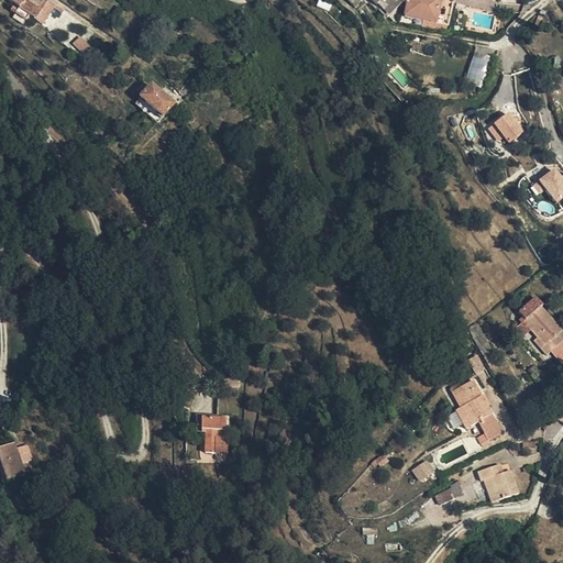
[(47,3),(42,0),(1,0),(18,11),(30,18),(35,22),(47,3)]
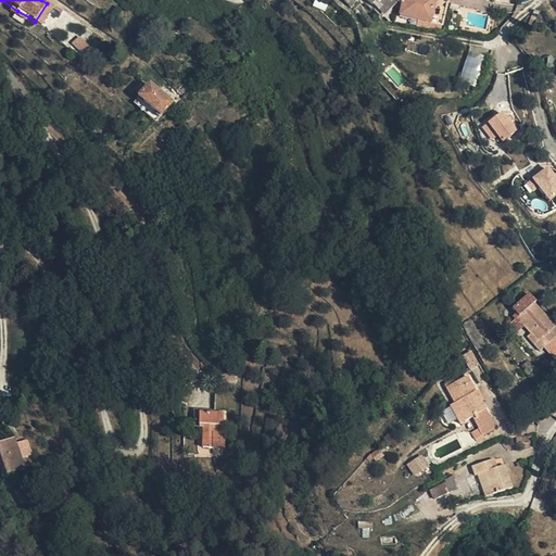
[(364,0),(383,19),(395,5),(389,0),(340,0),(348,7),(351,3),(354,0),(364,0)]
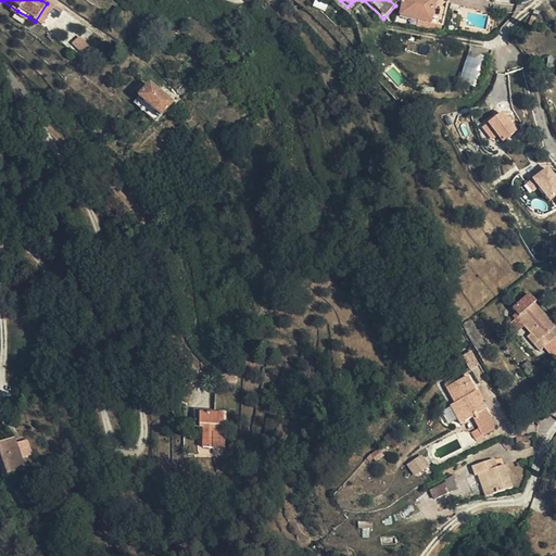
[(417,23),(441,27),(447,0),(395,0),(395,4),(402,5),(399,19),(417,23)]
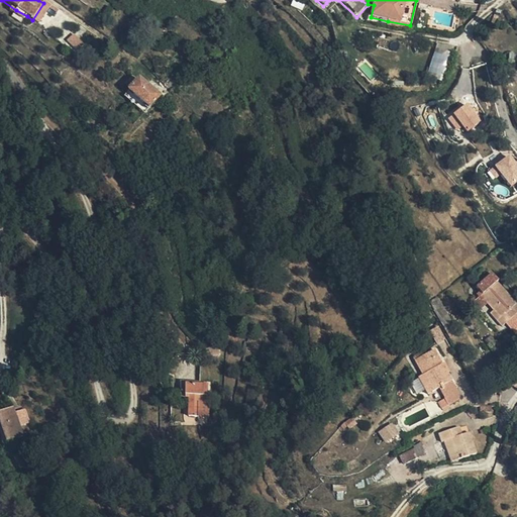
[(23,22),(27,16),(16,10),(13,15),(23,22)]
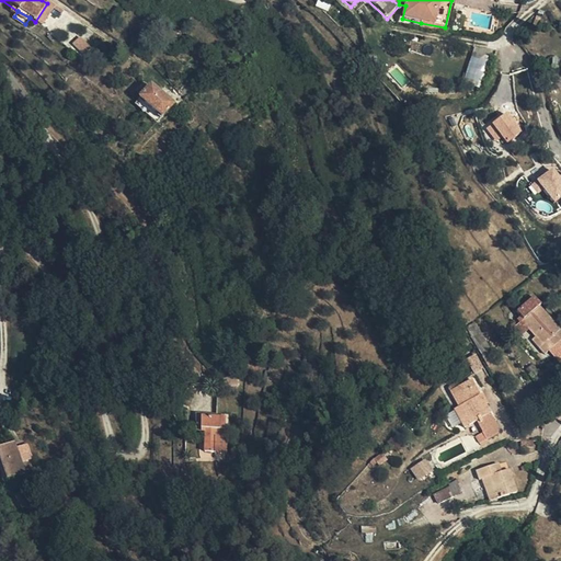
[(22,27),(25,24),(14,16),(11,21),(22,27)]
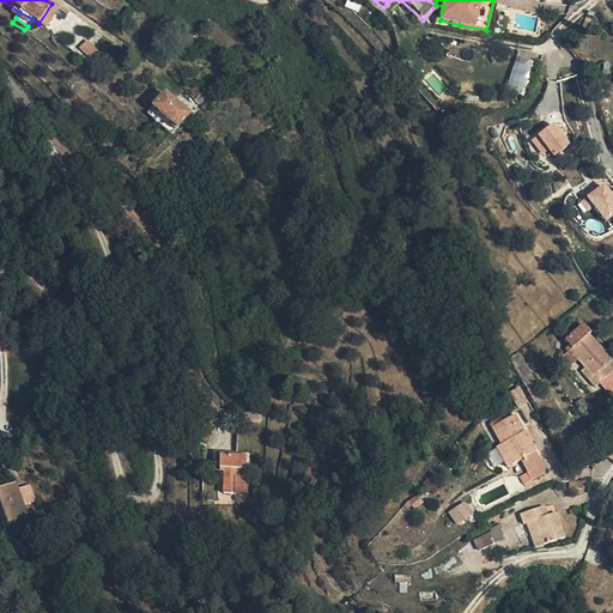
[(472,35),(485,36),(486,30),(460,25),(459,32),(472,35)]
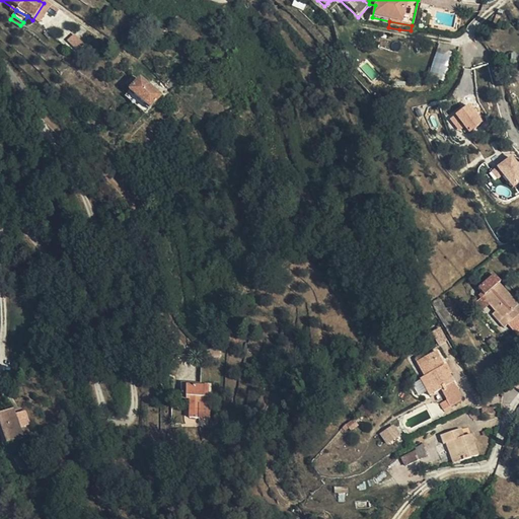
[(75,34),(68,39),(74,48),(81,43),(75,34)]
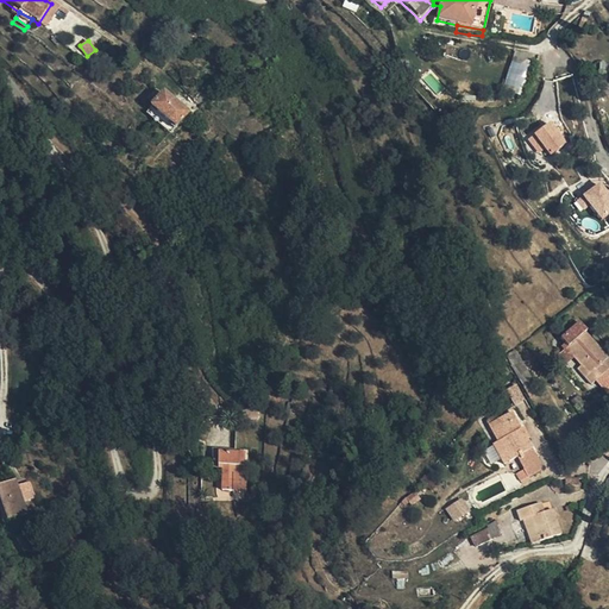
[(520,92),(528,64),(512,58),(503,86),(520,92)]
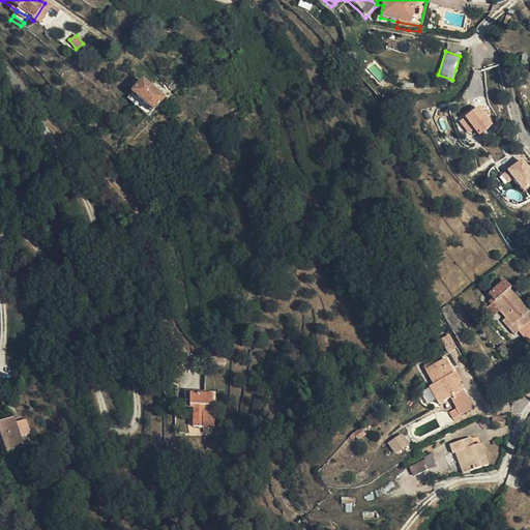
[(142,83),(131,94),(131,95),(151,113),(163,100),(142,83)]
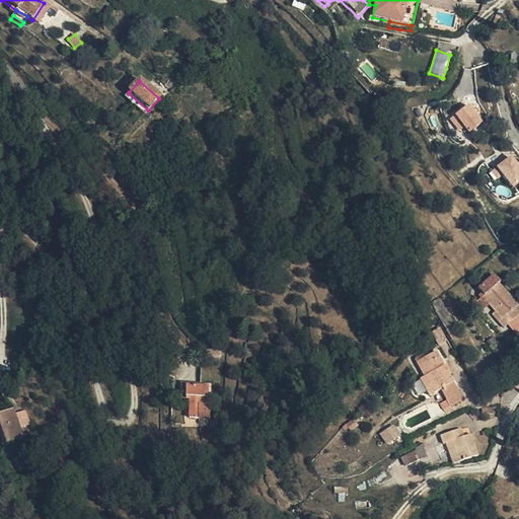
[(124,97),(144,116),(148,110),(129,93),(124,97)]
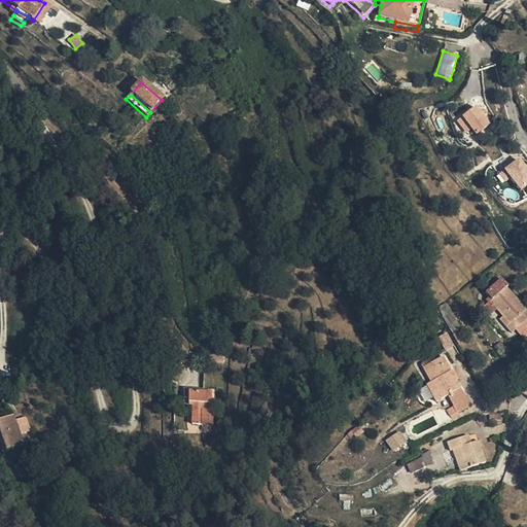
[(472,128),(476,134),(490,125),(478,104),(455,118),(464,133),(472,128)]
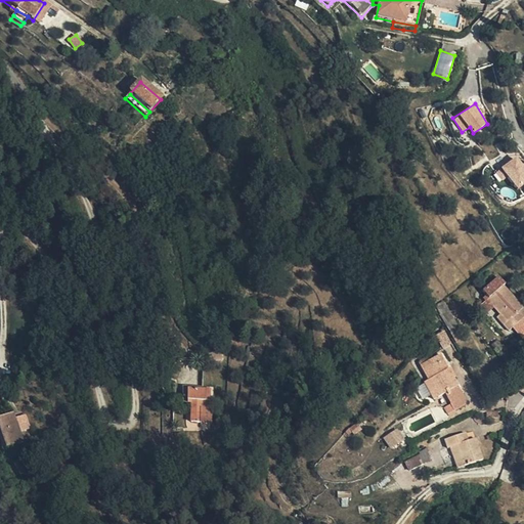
[(507,124),(514,122),(512,114),(505,117),(507,124)]
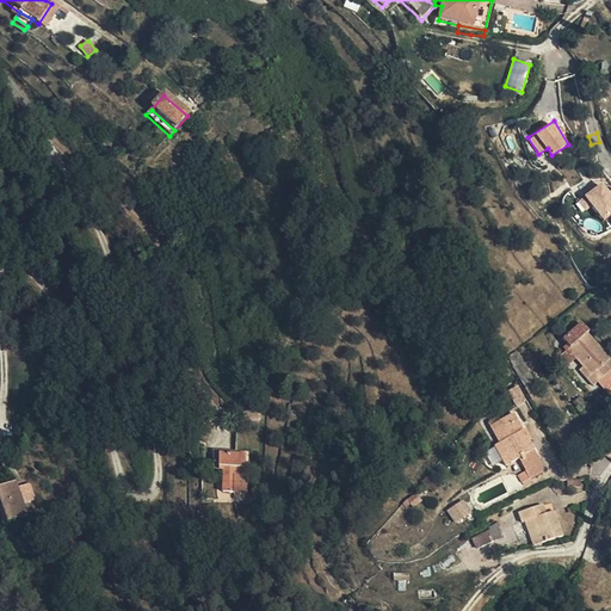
[(604,220),(610,214),(610,191),(603,180),(584,195),(604,220)]
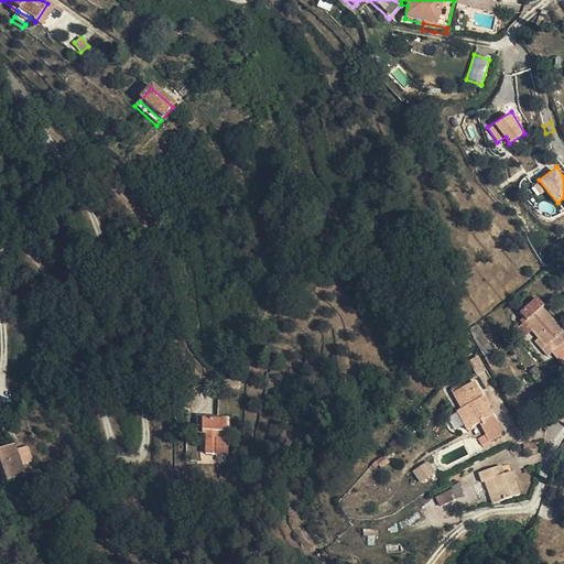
[(548,358),(551,354),(563,344),(563,342),(563,334),(563,333),(542,308),(543,307),(537,300),(519,315),(525,323),(523,325),(530,333),(538,340),(534,344),(548,358)]
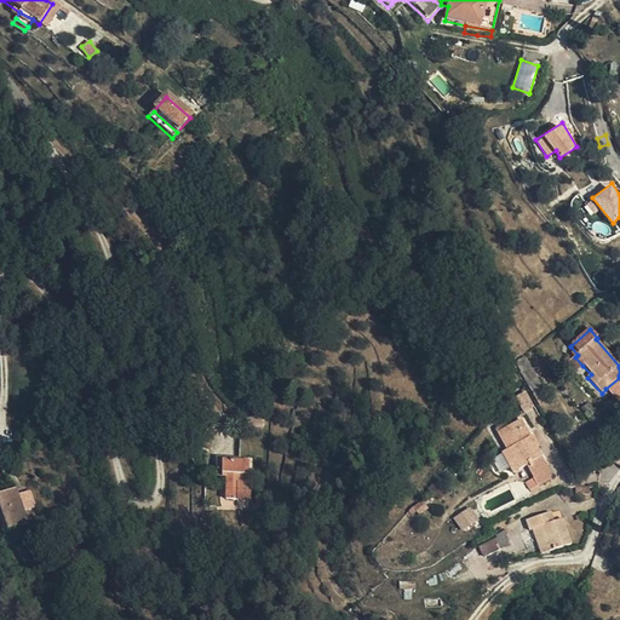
[(545,371),(538,357),(530,361),(538,375),(545,371)]
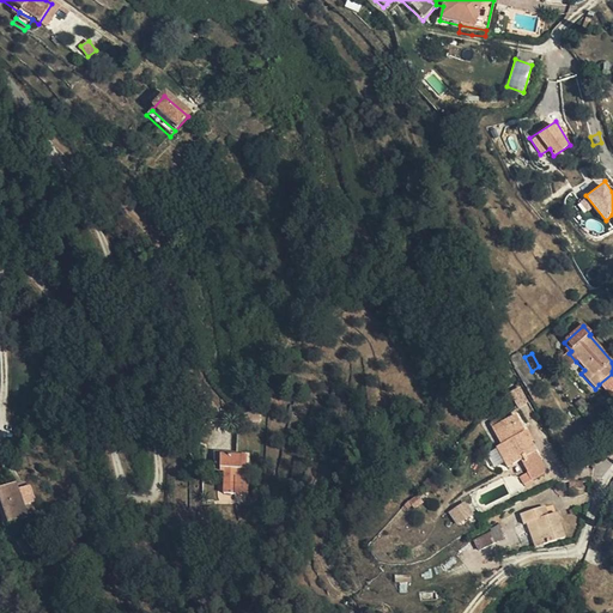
[(571,366),(576,362),(569,353),(563,358),(571,366)]
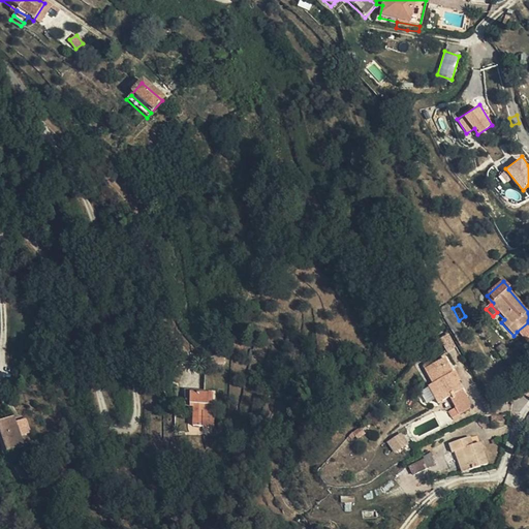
[(465,335),(448,306),(440,310),(457,340),(465,335)]
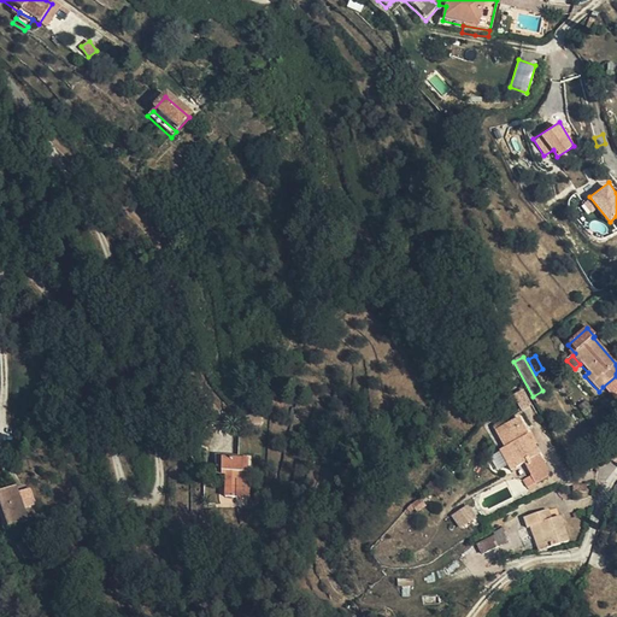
[(570,374),(575,369),(566,360),(564,357),(560,362),(570,374)]
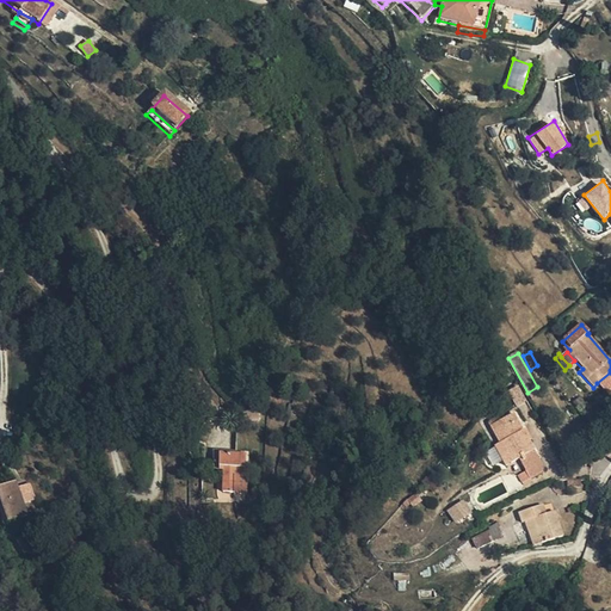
[(610,374),(610,372),(597,383),(609,397),(610,394),(610,374)]
